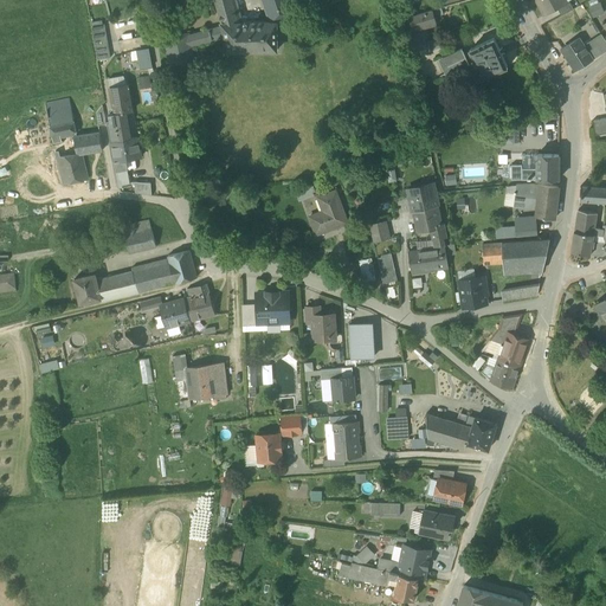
[(214,0),(221,24),(239,24),(231,0),(214,0)]
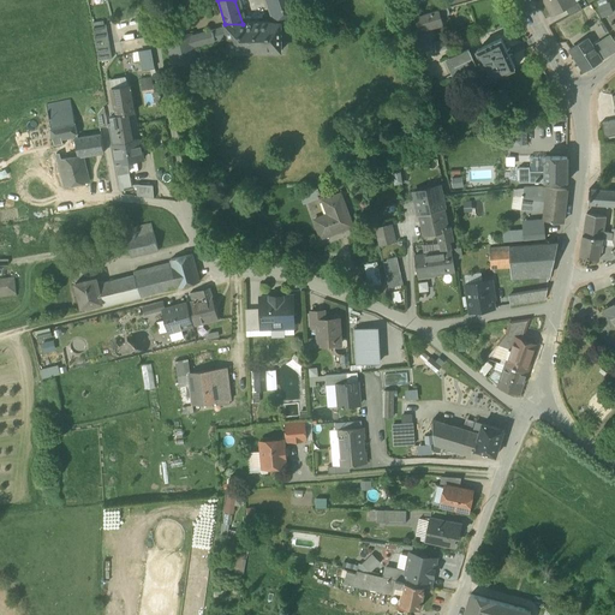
[(272,0),(279,19),(293,15),(287,0),(272,0)]
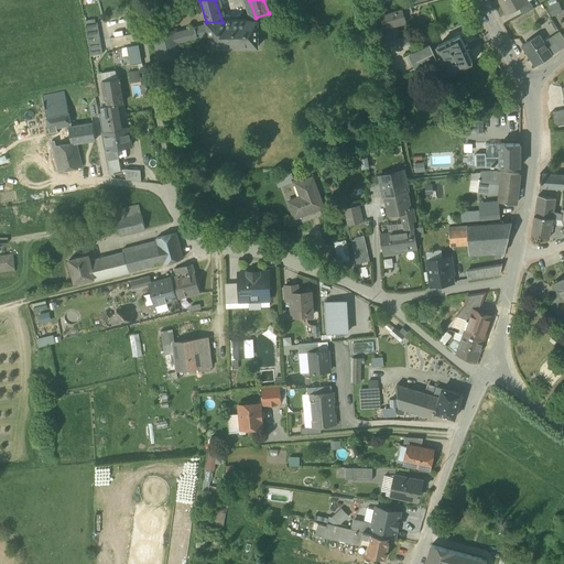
[(498,0),(507,14),(518,9),(528,3),(527,2),(524,0),(498,0)]
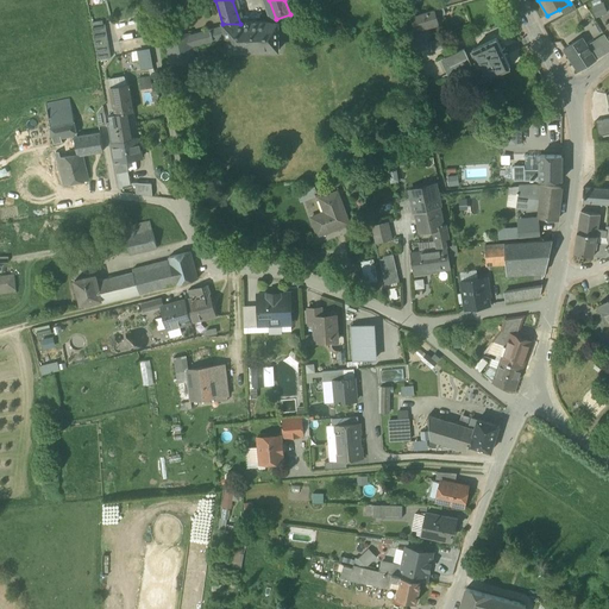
[(559,10),(564,16),(577,10),(572,1),(569,2),(570,4),(559,10)]
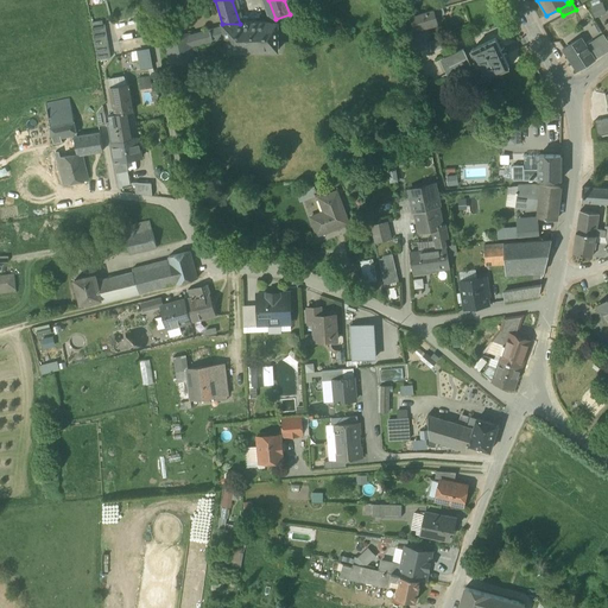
[(591,6),(596,17),(607,12),(602,2),(591,6)]
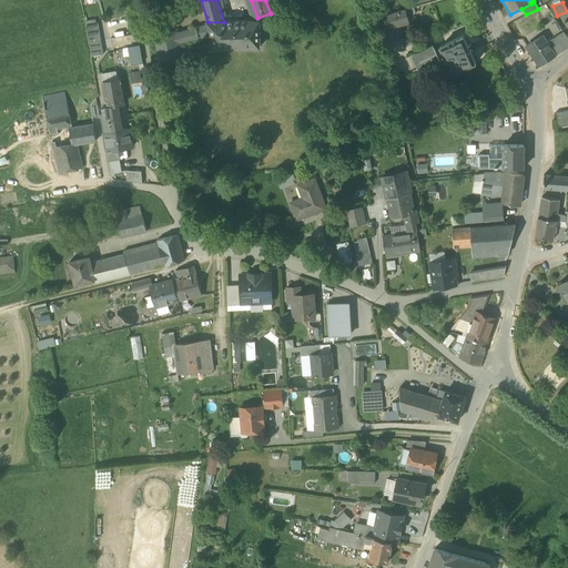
[(384,17),(387,28),(408,22),(406,14),(405,10),(384,17)]
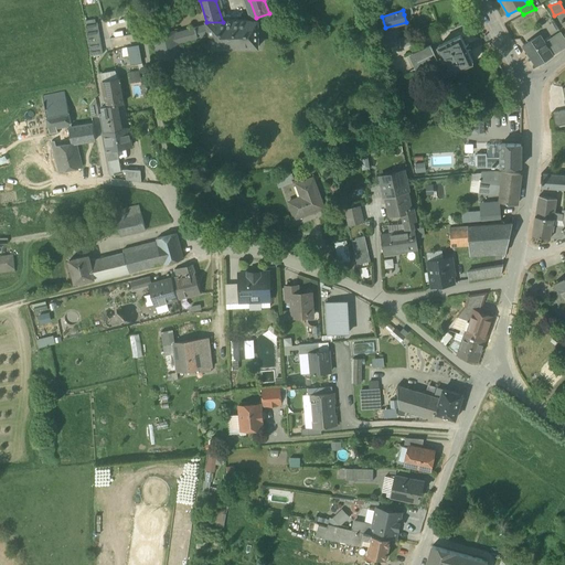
[(210,34),(213,49),(258,48),(257,21),(223,22),(206,22),(208,25),(210,34)]
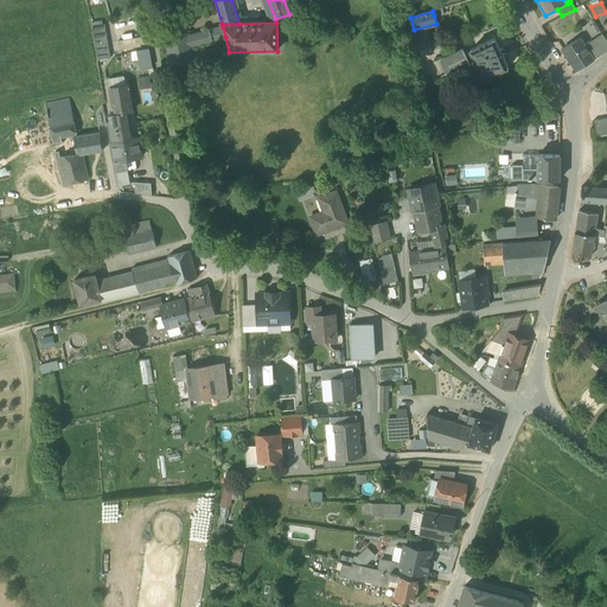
[(93,29),(97,58),(109,56),(104,26),(93,29)]
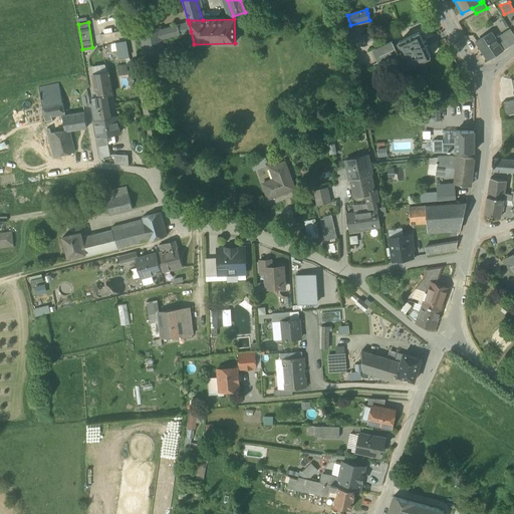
[(189,23),(160,31),(160,29),(141,33),(146,61),(165,58),(162,38),(191,31),(189,23)]
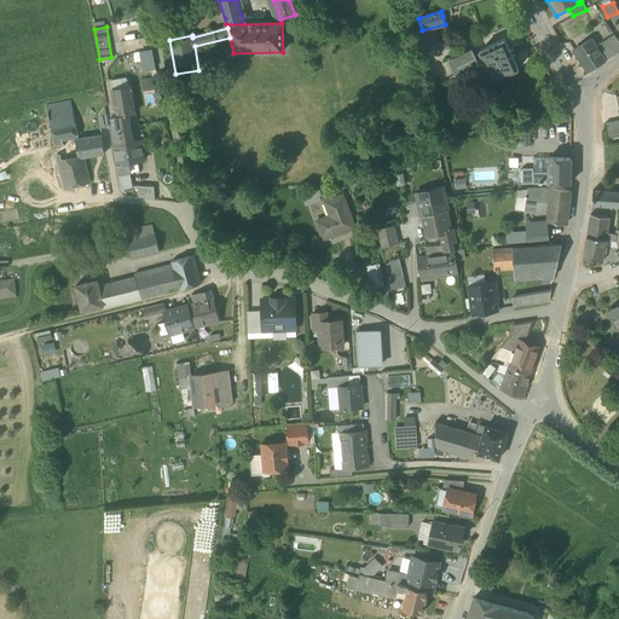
[(150,36),(140,39),(143,50),(152,47),(150,36)]
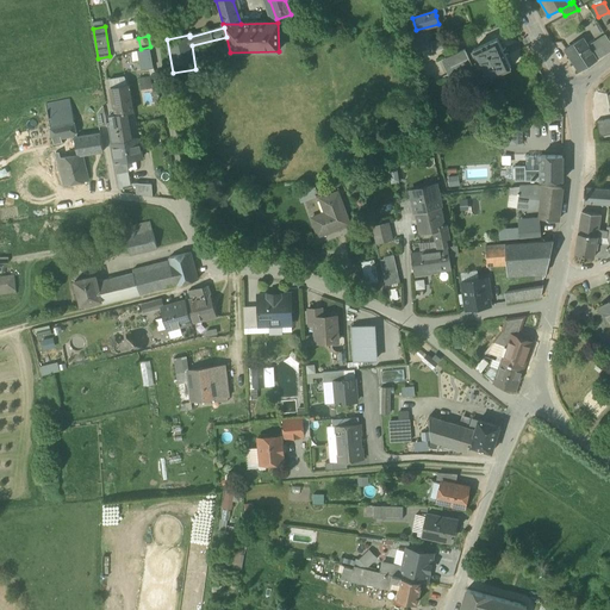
[(592,41),(587,44),(584,38),(566,49),(580,70),(597,58),(609,50),(609,43),(604,36),(595,42),(592,41)]
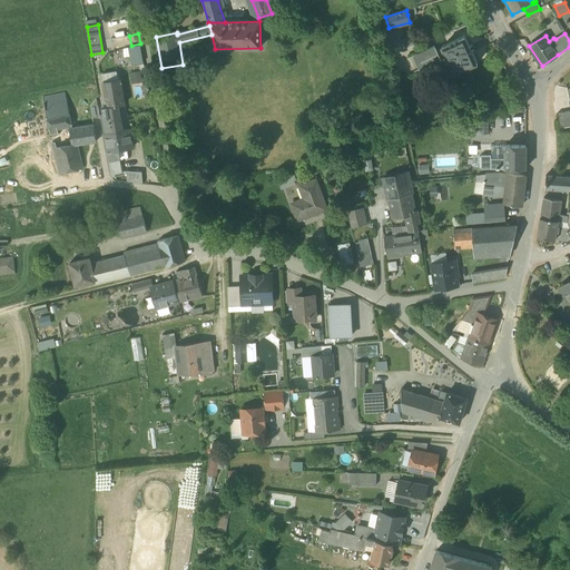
[(443,67),(448,77),(453,74),(454,75),(478,64),(464,36),(442,47),(442,48),(436,50),(434,46),(416,55),(419,60),(421,59),(425,68),(444,59),(446,65),(443,66),(444,67),(443,67)]
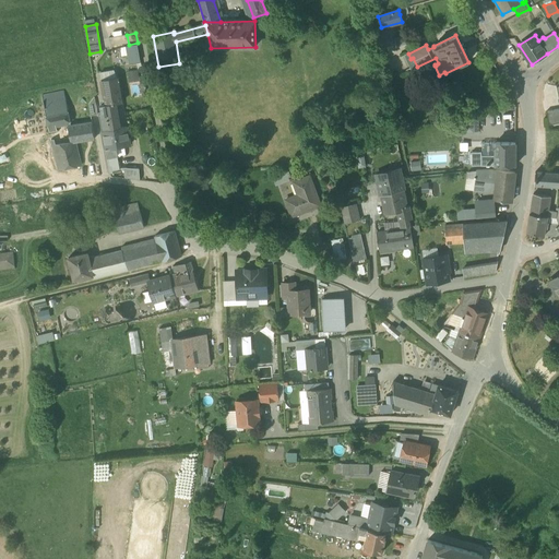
[(120,48),(122,56),(127,55),(130,64),(142,61),(138,44),(120,48)]
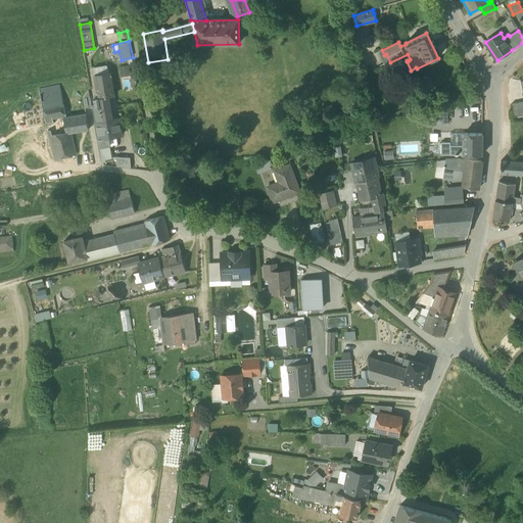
[(120,66),(121,77),(130,76),(129,65),(120,66)]
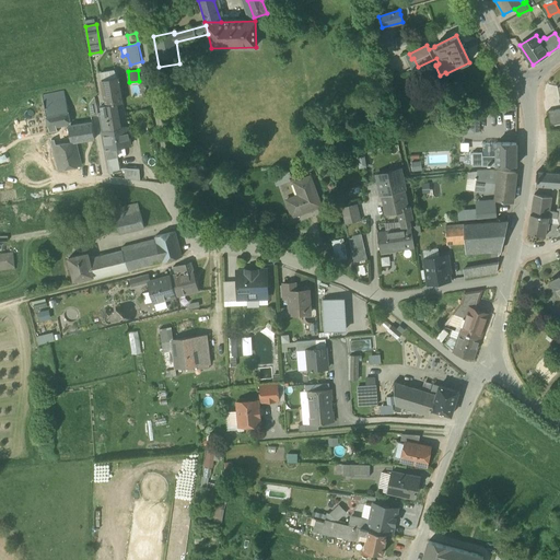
[(102,81),(106,105),(116,104),(123,103),(118,79),(102,81)]
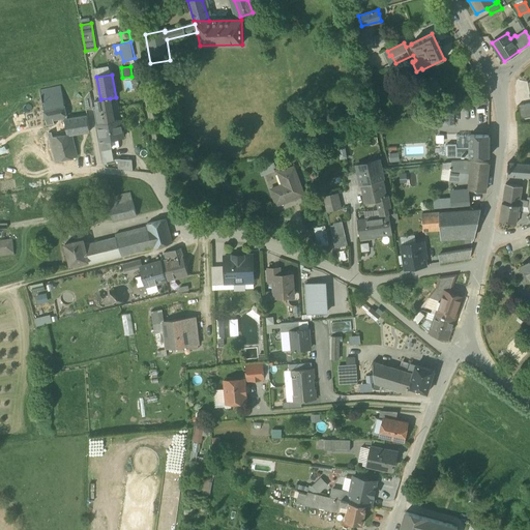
[(46,119),(47,126),(54,124),(53,117),(67,115),(61,87),(40,90),(46,119)]
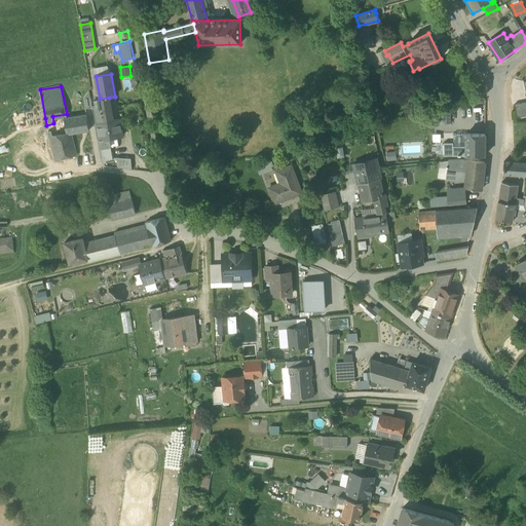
[(94,107),(97,123),(113,120),(109,98),(100,99),(95,100),(96,107),(94,107)]
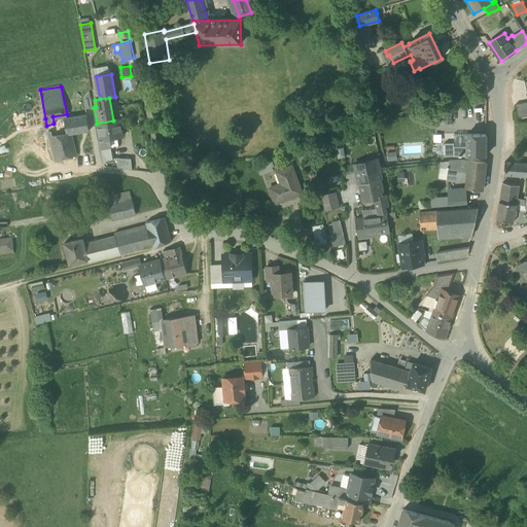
[(517,118),(524,116),(521,104),(515,105),(517,118)]
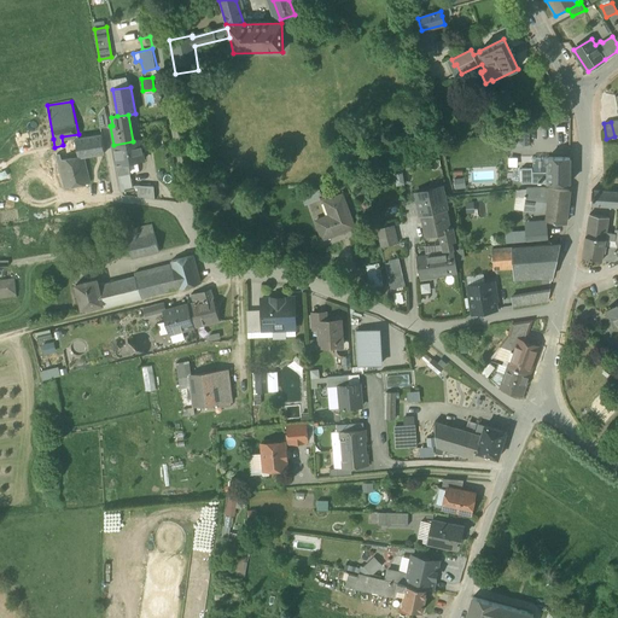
[(509,146),(522,146),(522,134),(509,134),(509,146)]
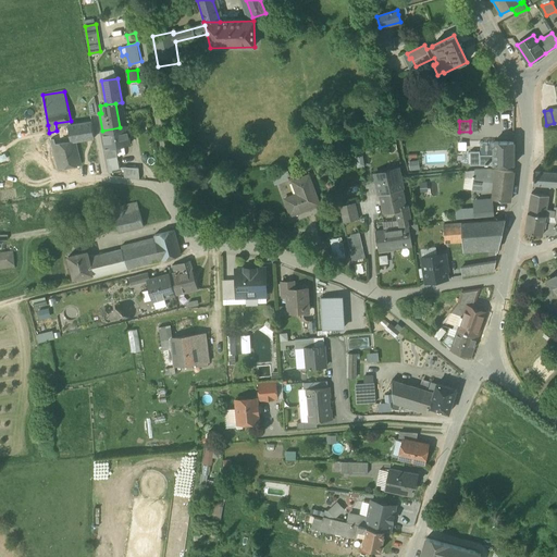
[(72,141),(75,141),(95,138),(91,122),(69,125),(72,141)]
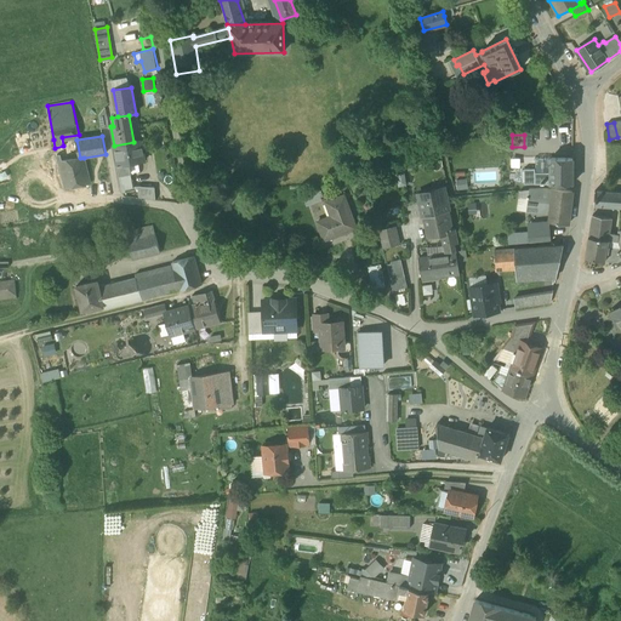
[(114,146),(118,165),(127,164),(143,161),(141,142),(134,142),(114,146)]
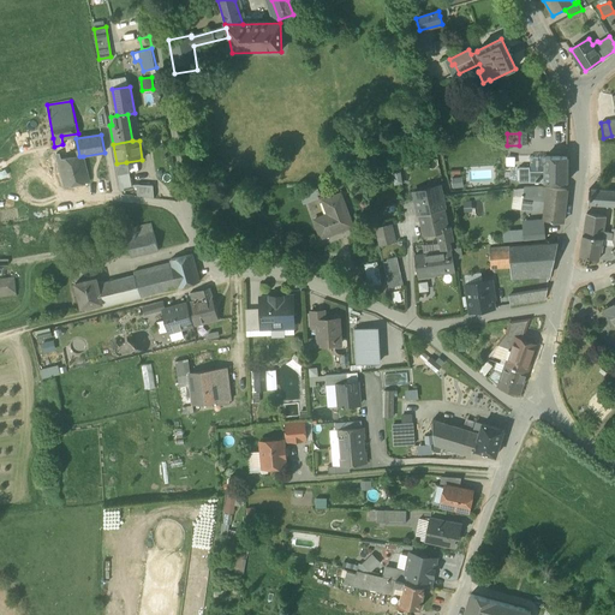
[(58,160),(64,187),(89,183),(83,156),(79,156),(61,160),(58,160)]
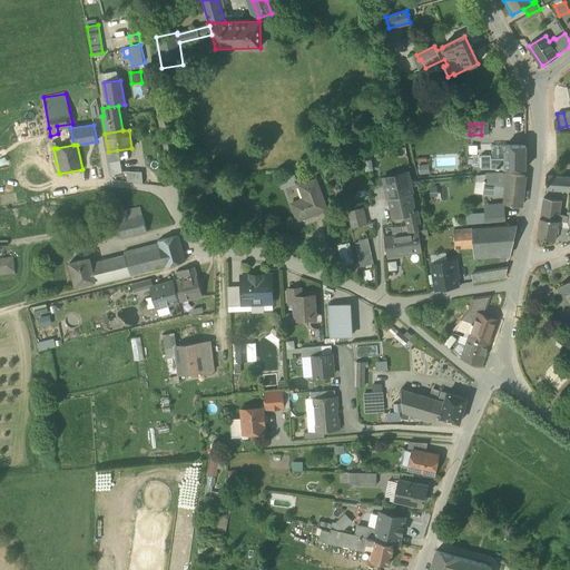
[(505,145),(504,159),(491,159),(490,159),(491,169),(504,169),(526,169),(526,146),(505,145)]
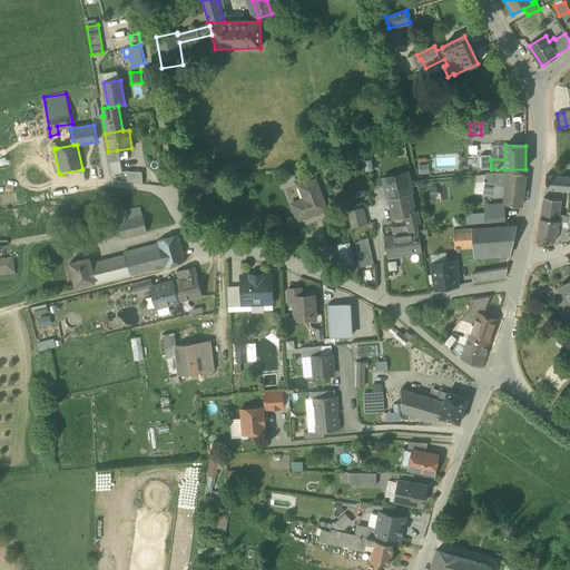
[(504,159),(505,145),(491,145),(491,155),(491,159),(504,159)]
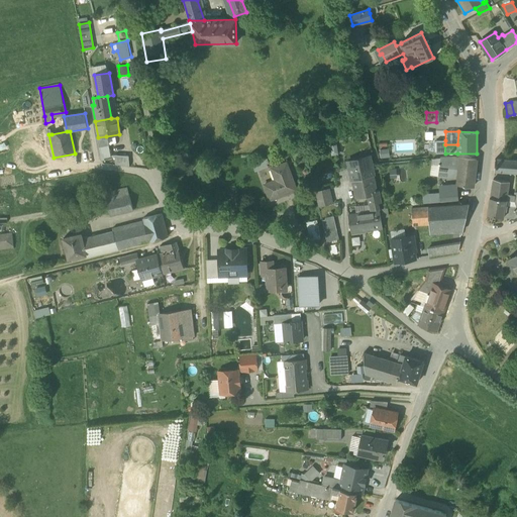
[(109,157),(106,136),(98,137),(97,137),(100,159),(109,157)]
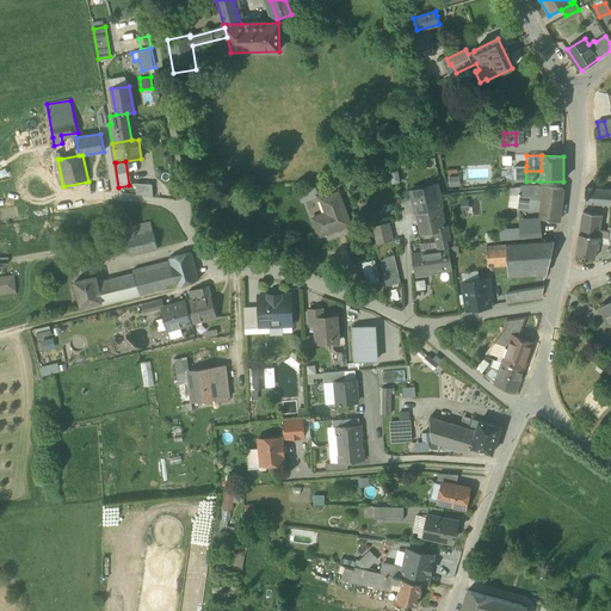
[(388,170),(392,185),(400,184),(397,168),(388,170)]
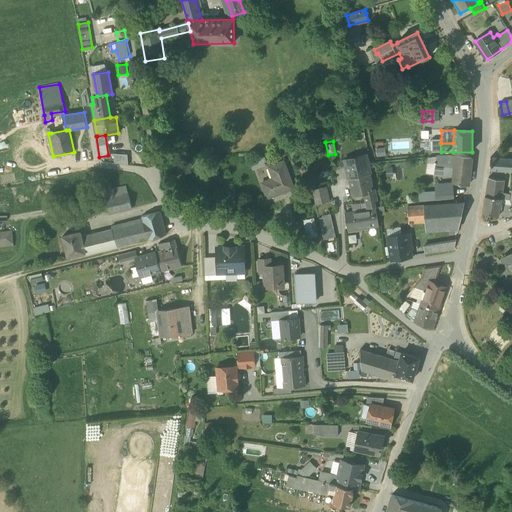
[(376,149),(377,157),(385,157),(384,148),(376,149)]
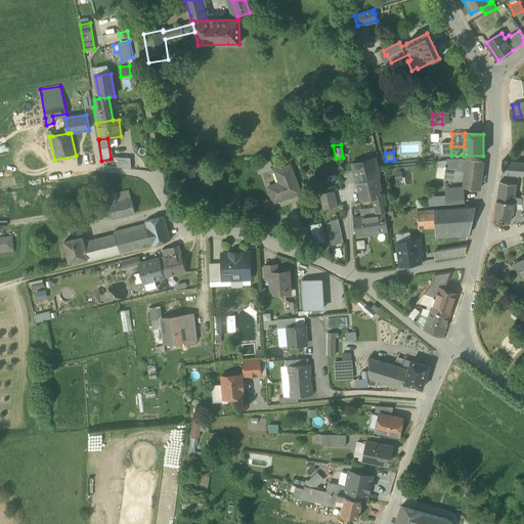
[(117,167),(131,169),(130,159),(116,158),(117,167)]
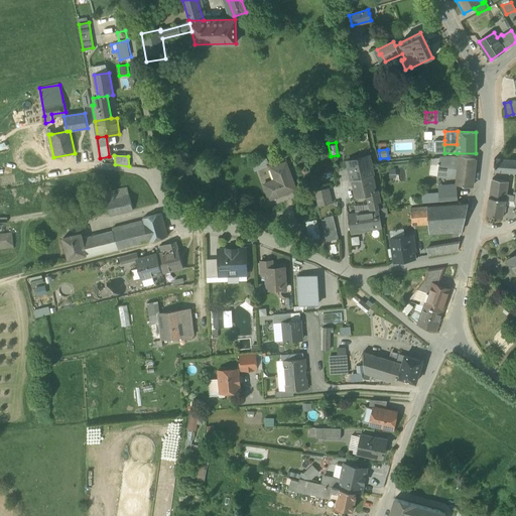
[(347,161),(352,180),(373,175),(369,155),(347,161)]
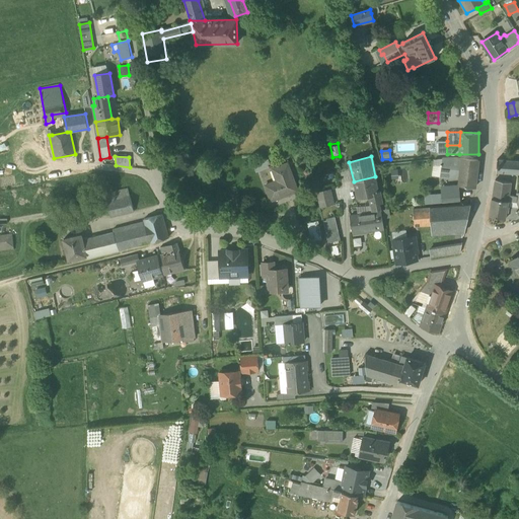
[(439,176),(446,177),(448,158),(441,159),(439,176)]
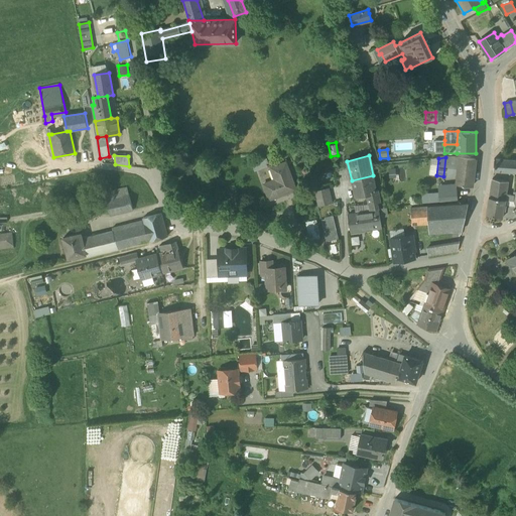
[(460,157),(454,157),(445,157),(443,176),(458,177),(459,166),(460,157)]
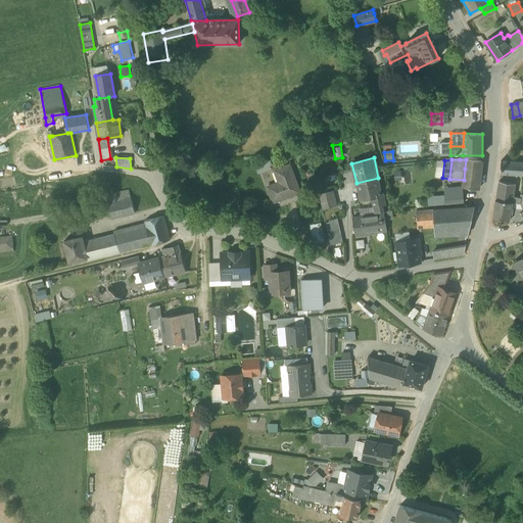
[(463,187),(478,189),(481,161),(466,159),(465,169),(464,180),(463,187)]
